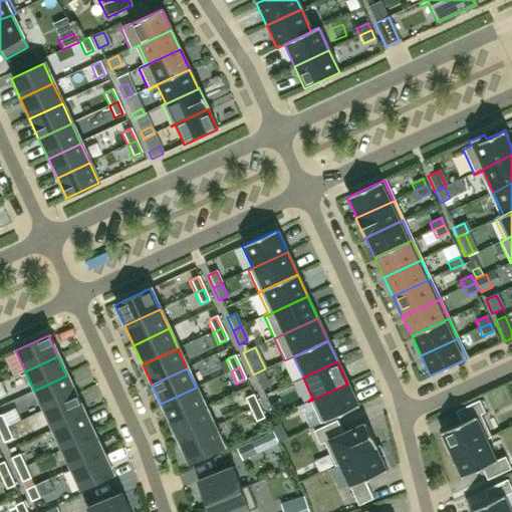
[(262,371),(254,374),(261,391),(269,387),(262,371)]
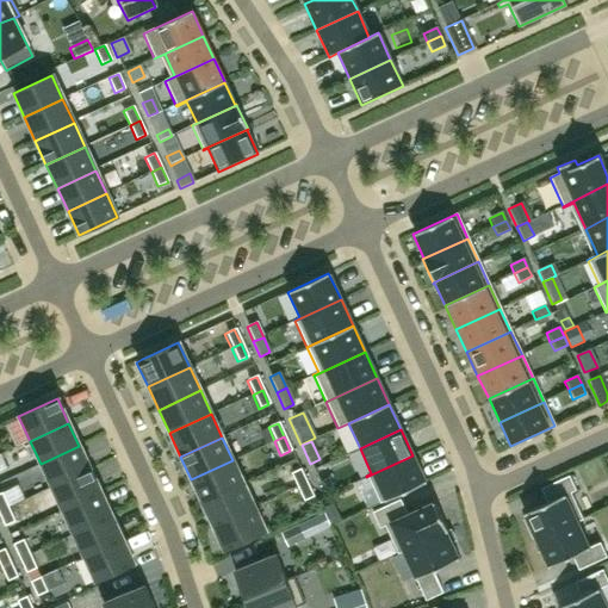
[(41,464),(51,488),(90,470),(79,446),(41,464)]
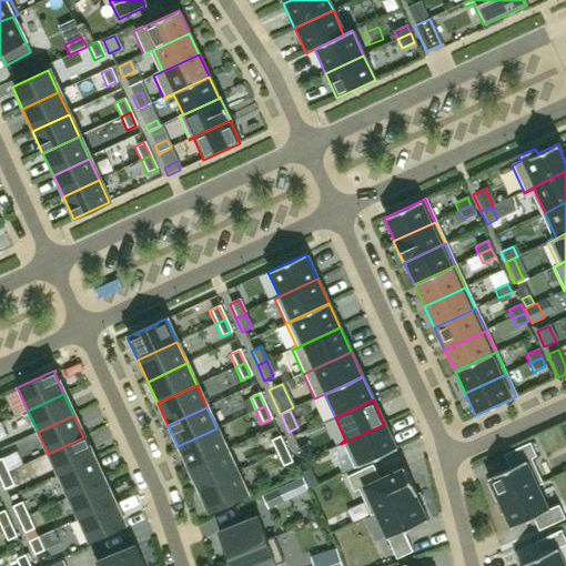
[(395,450),(384,424),(341,444),(353,470),(395,450)]
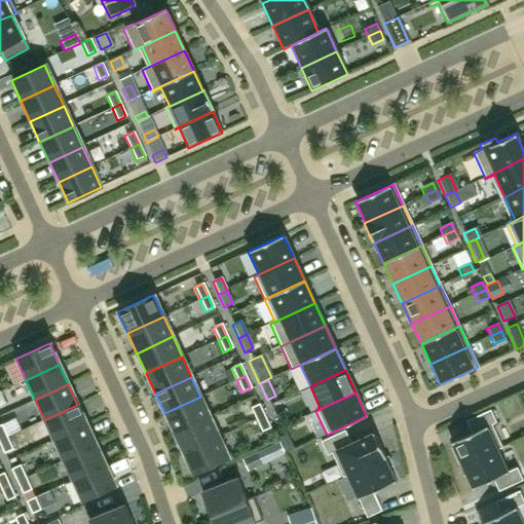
[(210,417),(200,397),(164,413),(174,434),(210,417)]
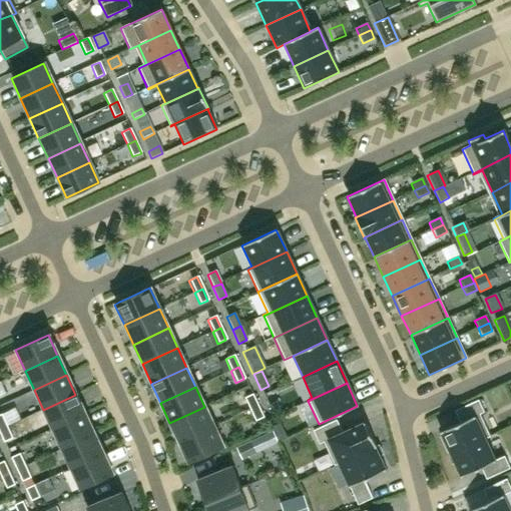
[(43,410),(52,430),(85,415),(75,395),(43,410)]
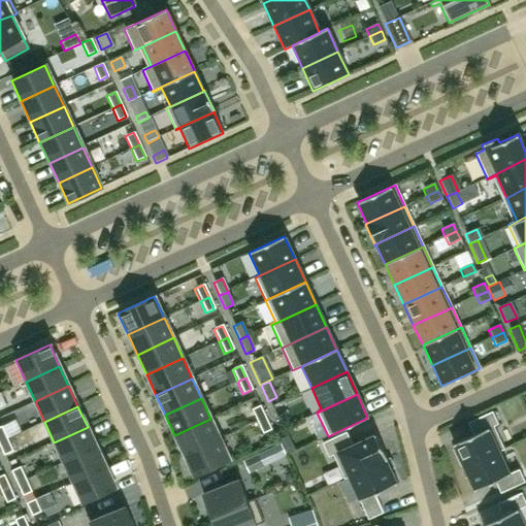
[(264,419),(259,406),(251,411),(256,422),(264,419)]
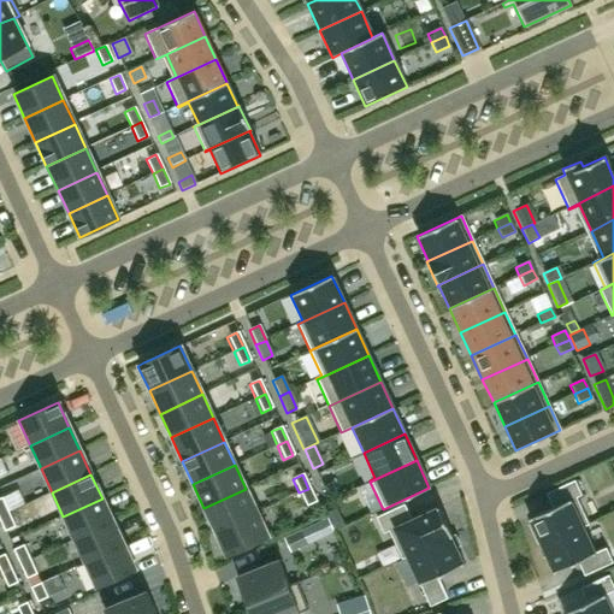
[(588,525),(576,499),(580,496),(573,482),(545,494),(551,508),(527,519),(531,525),(527,526),(536,544),(539,543),(541,547),(588,525)]
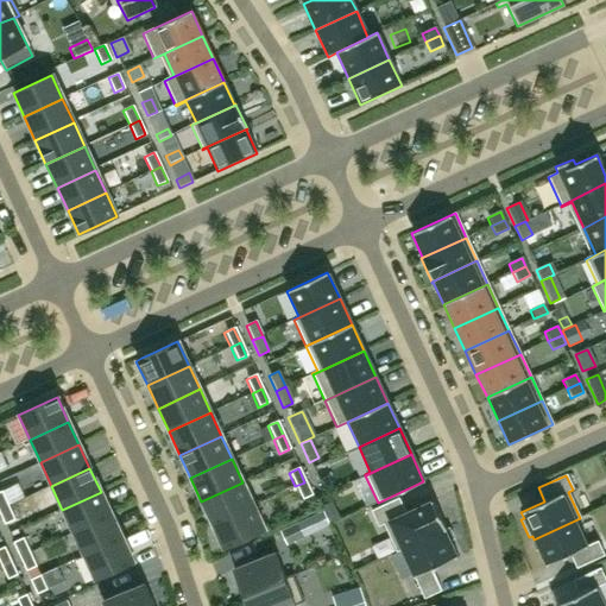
[(327,477),(317,480),(323,494),(334,490),(327,477)]
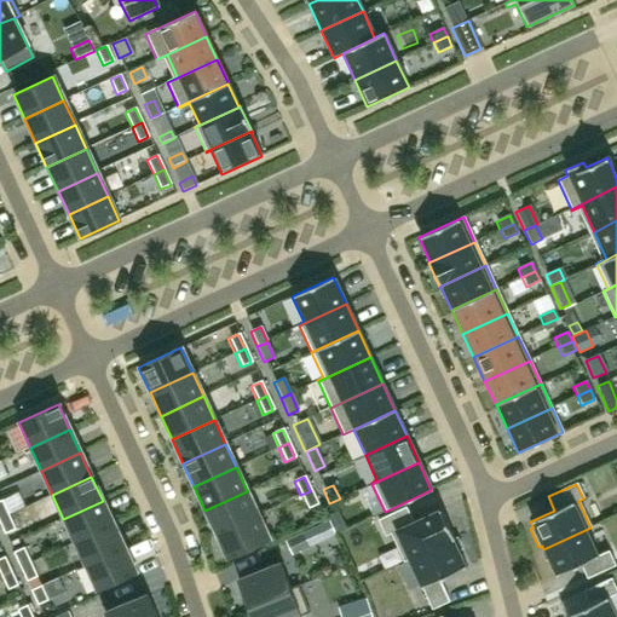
[(258,515),(247,491),(205,511),(215,535),(258,515)]
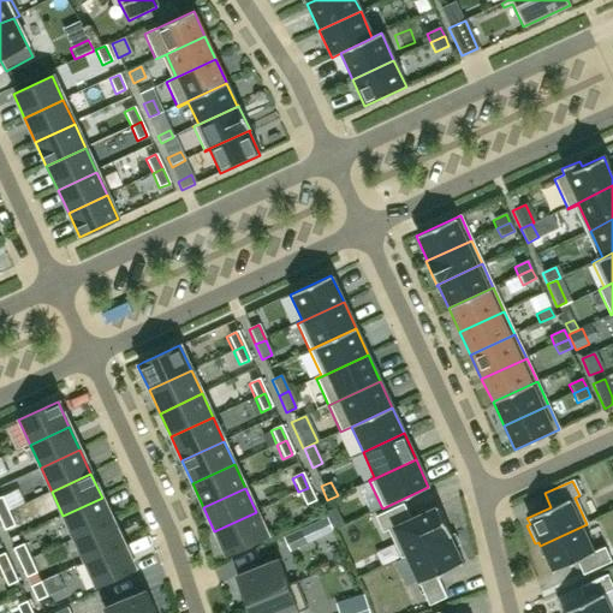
[(314,501),(308,488),(298,492),(304,506),(314,501)]
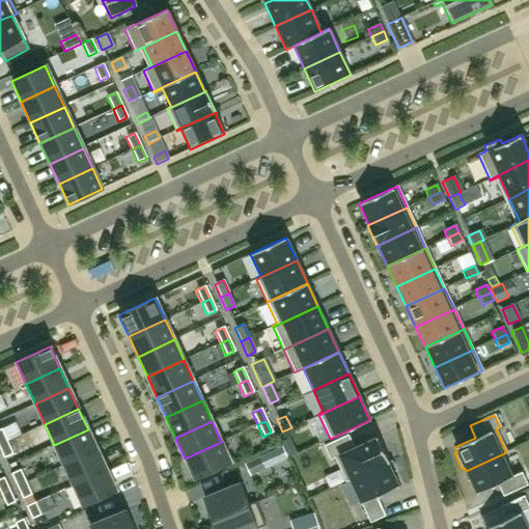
[(54,445),(63,465),(98,449),(88,429),(54,445)]
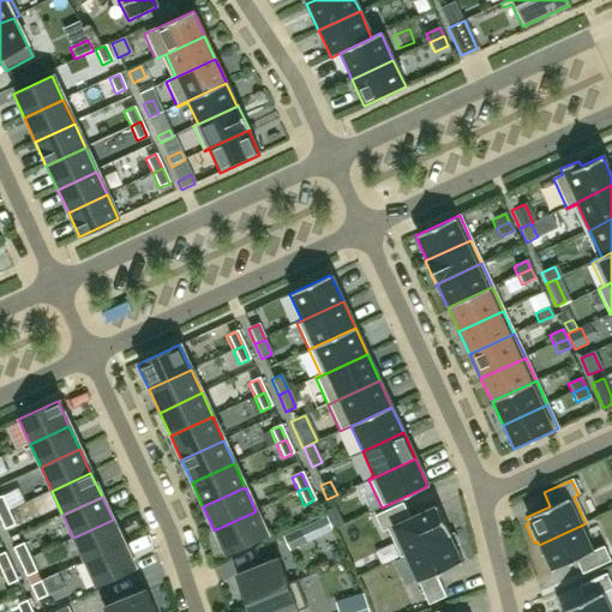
[(449,534),(436,505),(408,519),(402,503),(373,516),(381,532),(387,529),(399,558),(449,534)]
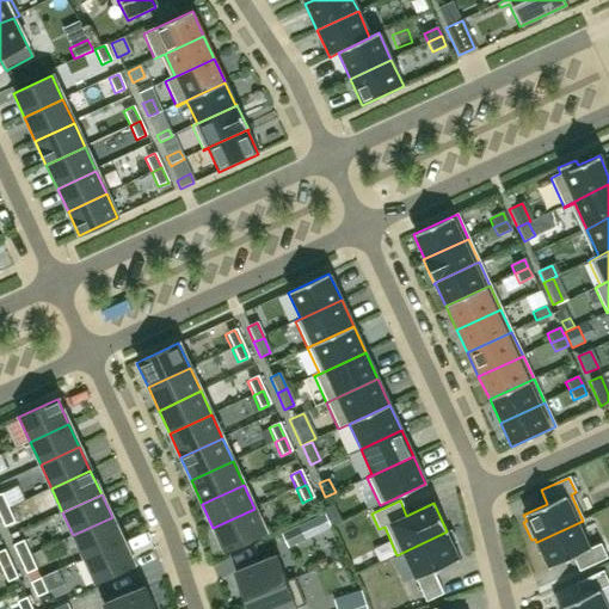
[(340,523),(332,504),(323,509),(331,527),(340,523)]
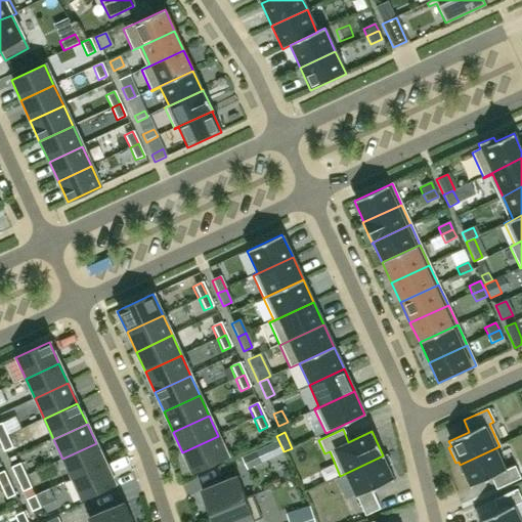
[(11,448),(6,436),(0,438),(0,445),(3,452),(11,448)]
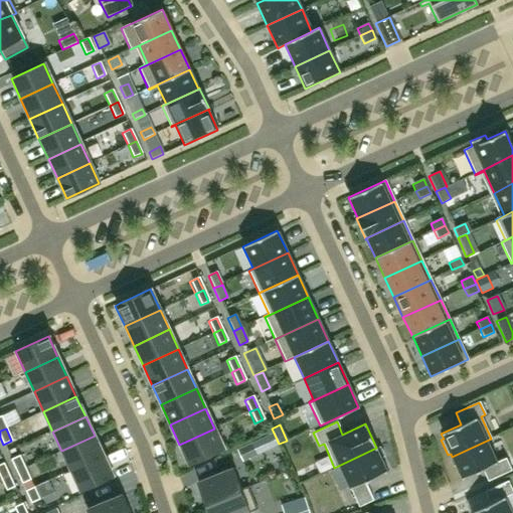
[(179,445),(189,465),(223,449),(214,429),(179,445)]
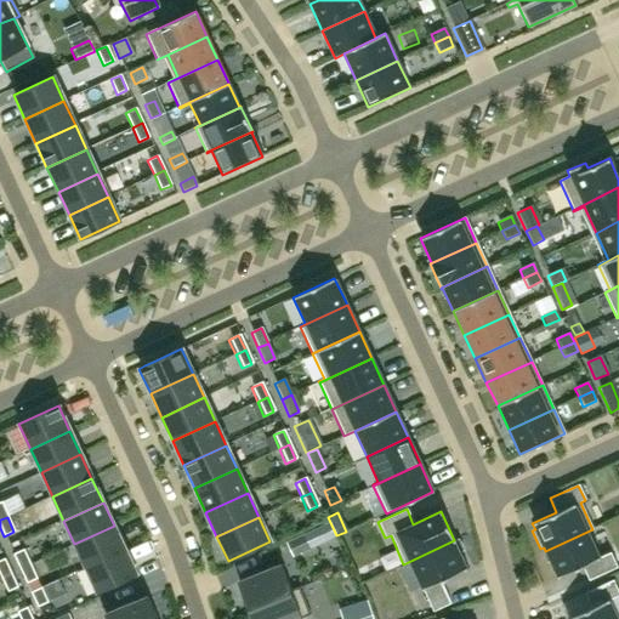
[(302,535),(308,549),(335,537),(329,523),(302,535)]
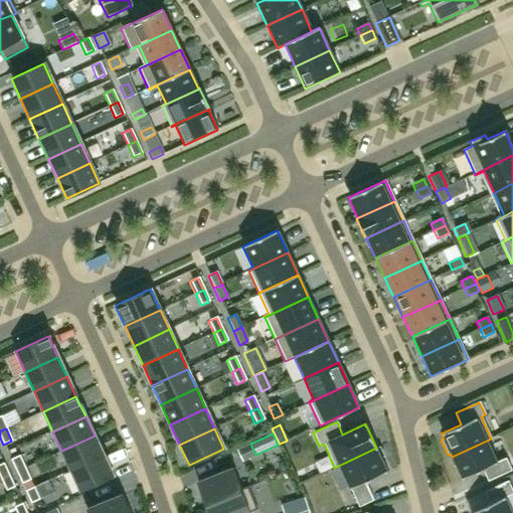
[(61,451),(70,471),(104,456),(95,436),(61,451)]
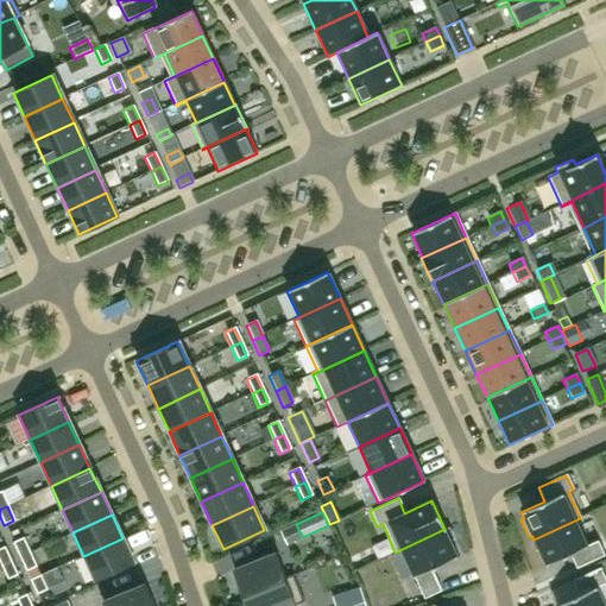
[(604,556),(597,542),(586,547),(575,521),(580,518),(534,540),(545,566),(569,555),(575,569),(604,556)]
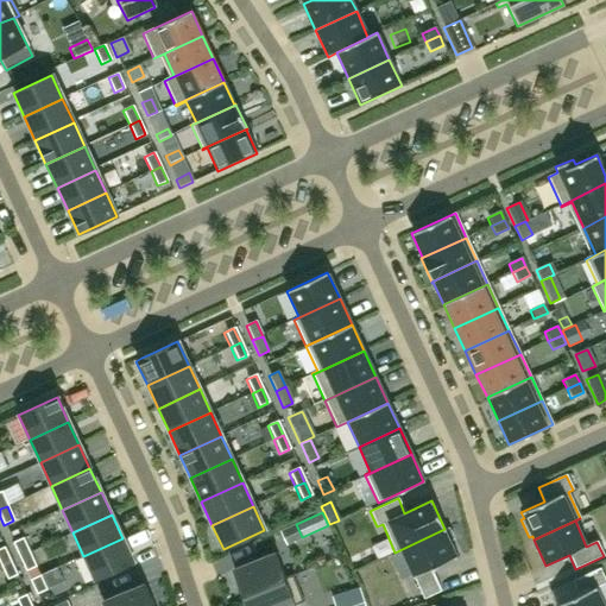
[(430,569),(456,557),(444,530),(446,530),(444,529),(395,553),(396,553),(401,550),(423,599),(441,591),(430,569)]
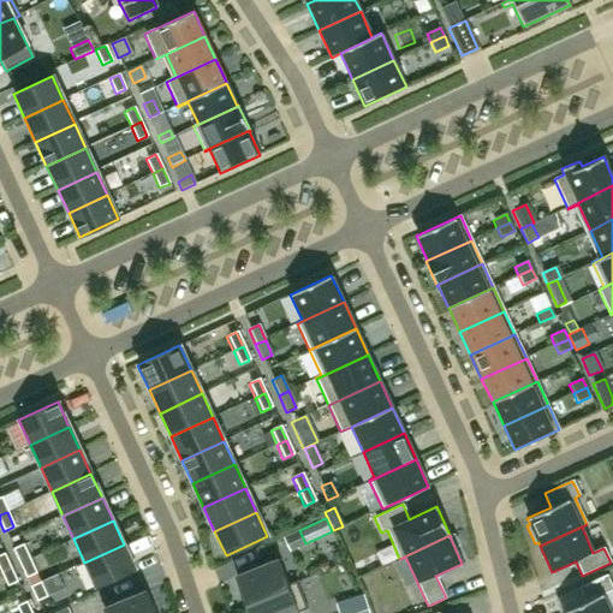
[(19,564),(29,559),(22,545),(12,549),(19,564)]
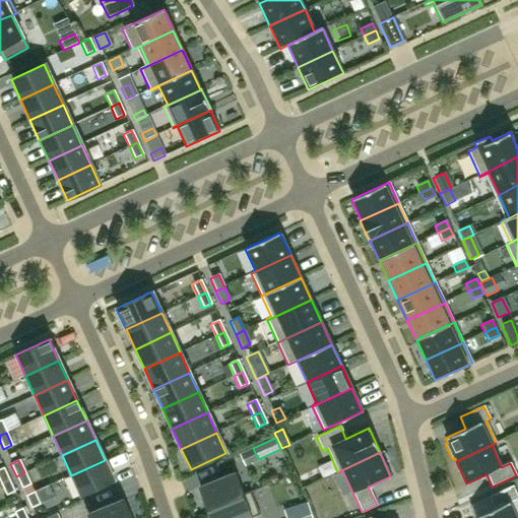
[(114,480),(105,460),(71,475),(79,493),(80,496),(114,480)]
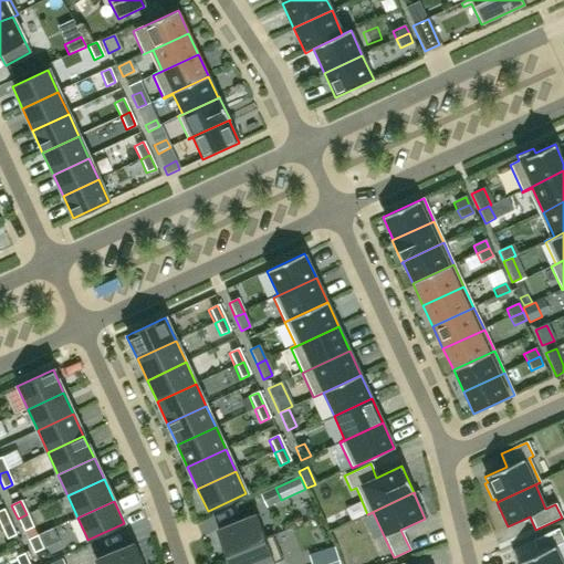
[(0,526),(9,522),(3,510),(0,511),(0,526)]
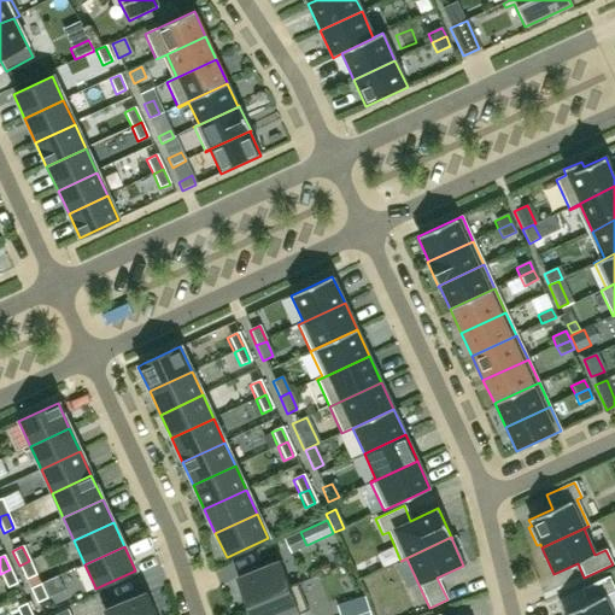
[(36,575),(29,561),(19,566),(25,580),(36,575)]
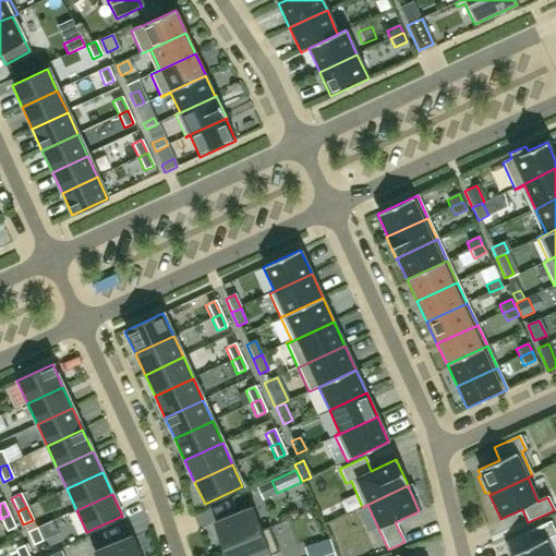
[(222,547),(261,532),(261,531),(251,507),(213,522),(222,547)]
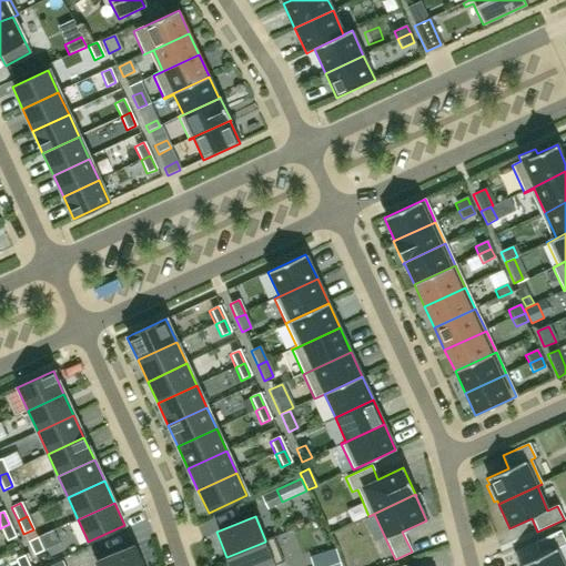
[(16,537),(9,524),(0,528),(7,542),(16,537)]
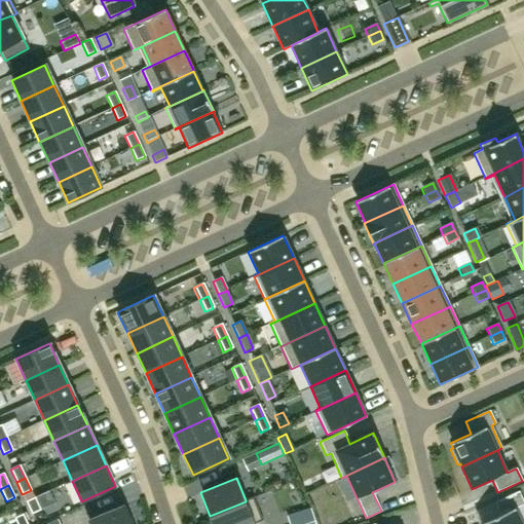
[(522,523),(515,508),(523,503),(518,491),(494,502),(499,515),(481,523),(522,523)]
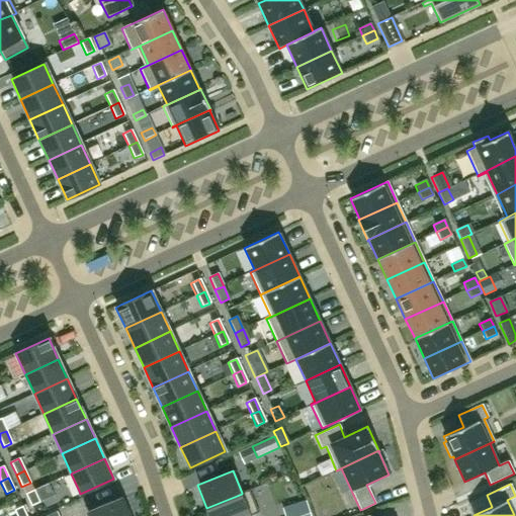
[(39,503),(33,490),(24,494),(30,507),(39,503)]
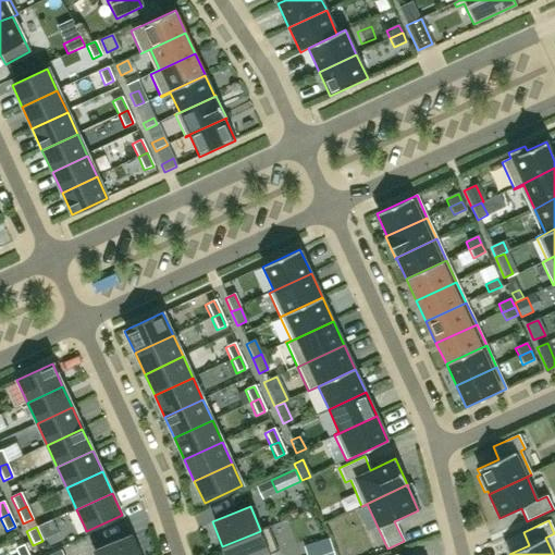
[(260,531),(222,546),(225,554),(270,554),(278,552),(267,527),(260,530),(260,531)]
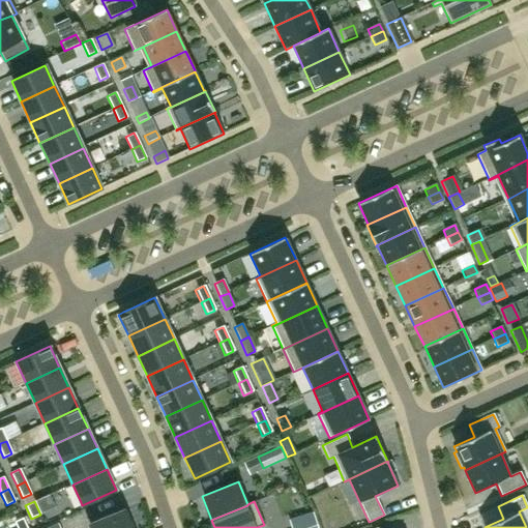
[(132,527),(124,509),(89,524),(90,527),(132,527)]
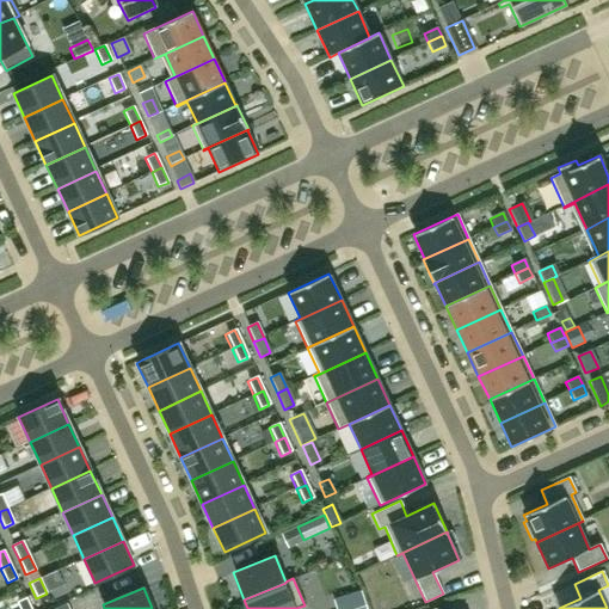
[(355,608),(364,606),(360,591),(332,601),(334,608),(355,608)]
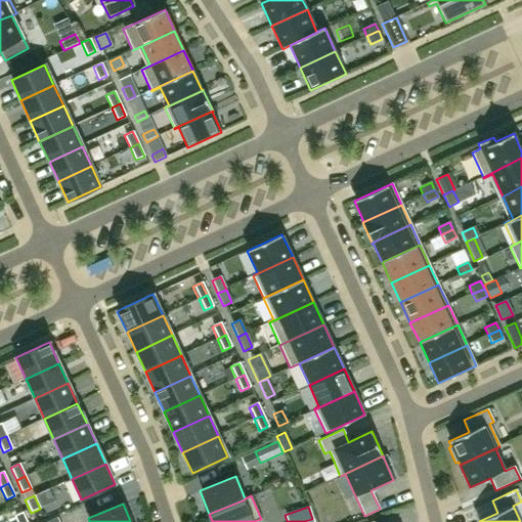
[(26,521),(22,513),(13,516),(15,521),(26,521)]
